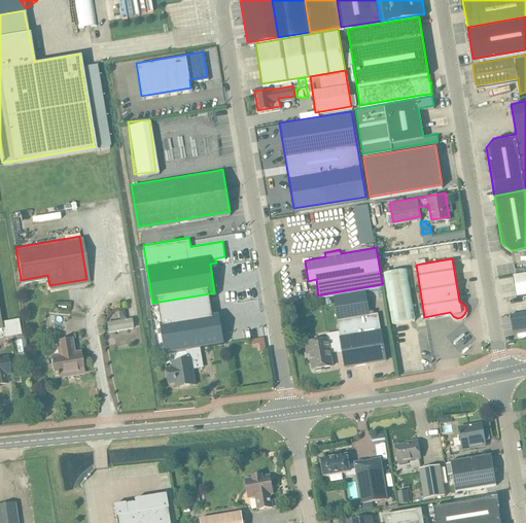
[(516,273),(512,273),(516,293),(525,292),(525,291),(525,266),(515,268),(516,273)]
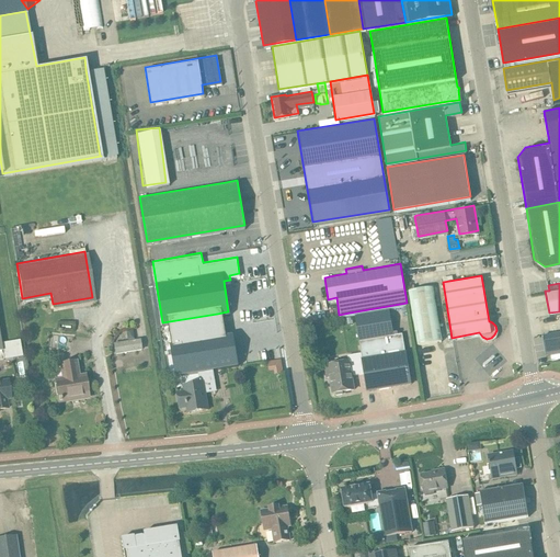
[(106,286),(111,316),(118,315),(113,285),(106,286)]
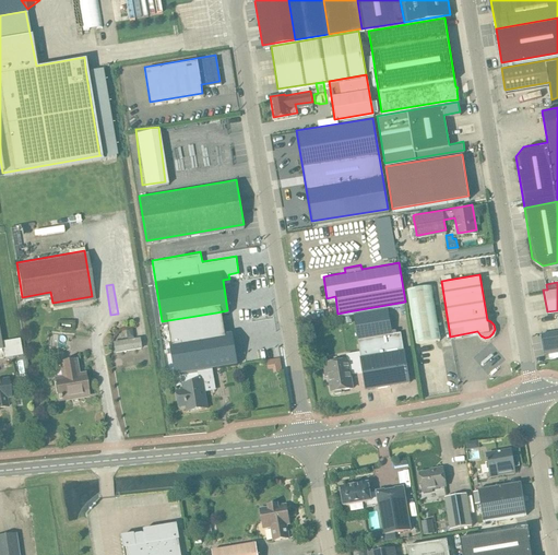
[(430,284),(406,288),(415,341),(439,337),(430,284)]
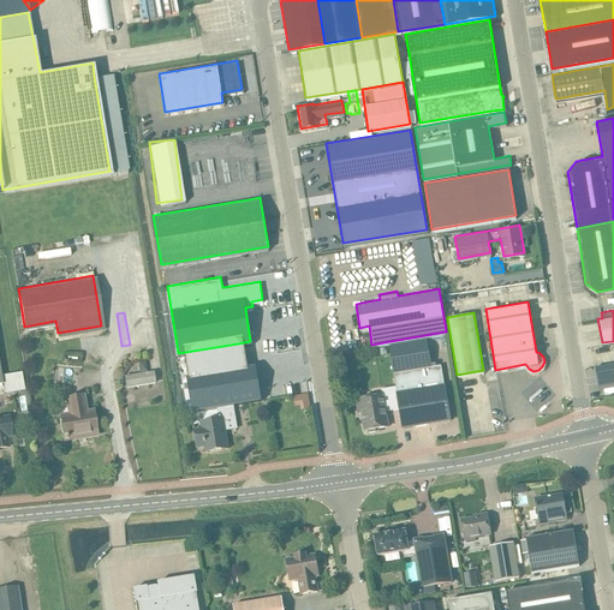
[(368,395),(356,398),(358,410),(361,410),(364,428),(367,426),(375,425),(387,423),(385,408),(399,406),(401,425),(449,417),(447,406),(440,362),(439,363),(430,364),(427,336),(388,342),(391,357),(393,370),(395,383),(380,386),(381,393),(368,395)]
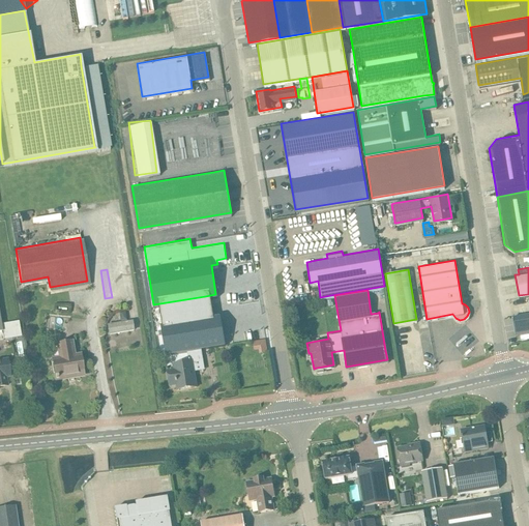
[(0,299),(9,302),(11,296),(2,293),(0,299)]
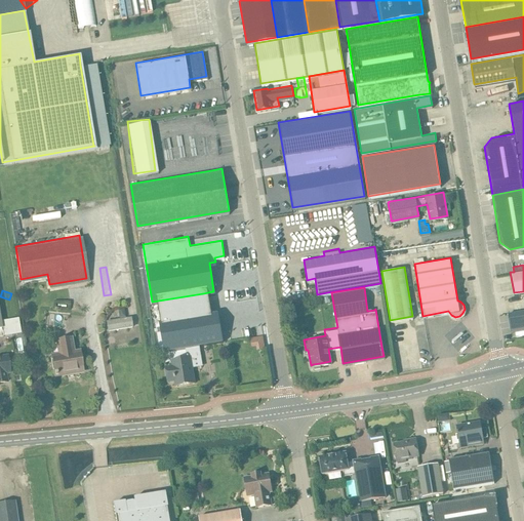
[(203,293),(157,301),(160,320),(159,320),(164,348),(185,345),(187,355),(190,354),(190,355),(200,354),(198,343),(200,343),(220,339),(215,311),(210,312),(207,292),(203,293)]
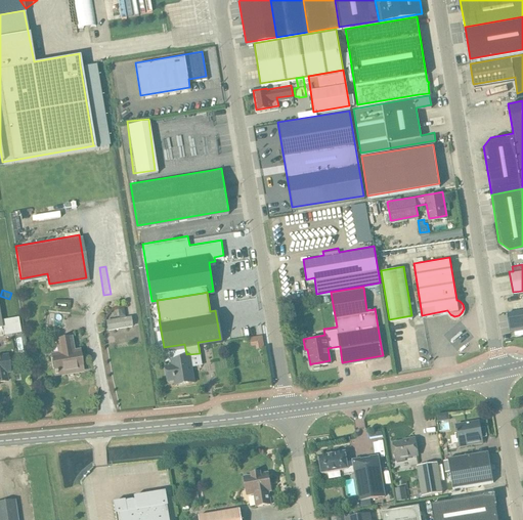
[(522,298),(522,308),(506,311),(509,329),(522,327),(522,296),(522,297),(522,298)]
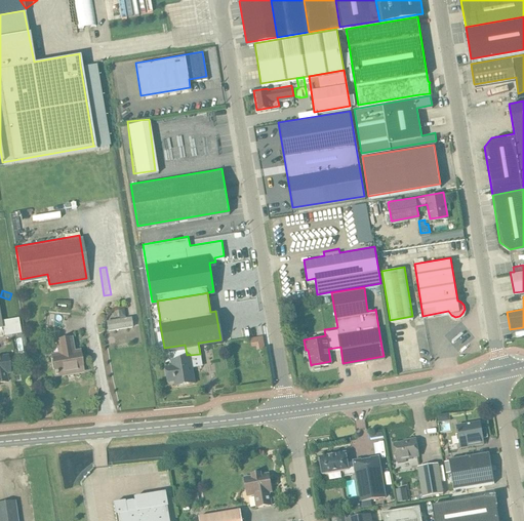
[(131,314),(106,318),(107,328),(133,324),(131,314)]
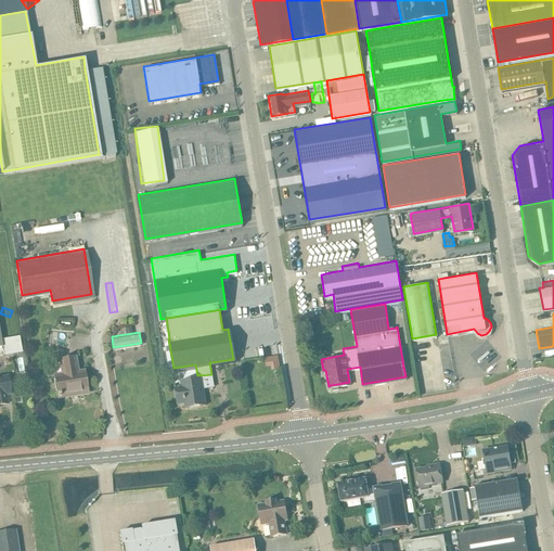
[(278,353),(263,355),(265,363),(270,362),(270,368),(280,367),(278,353)]
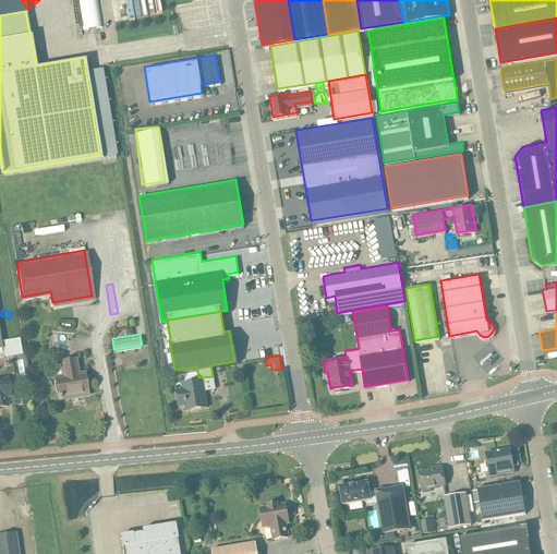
[(75,371),(73,356),(59,359),(62,374),(55,375),(58,395),(86,390),(83,370),(75,371)]
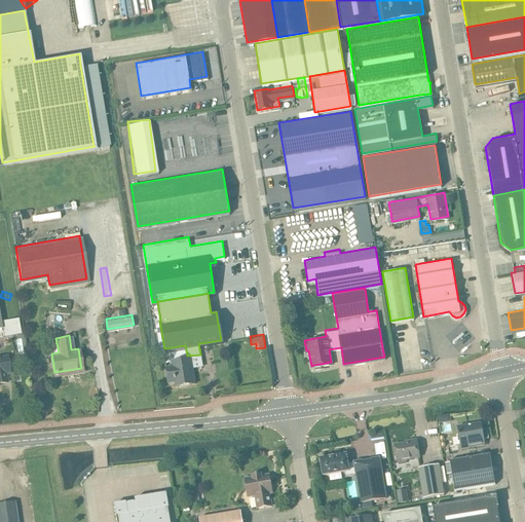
[(0,380),(6,379),(5,371),(9,370),(6,353),(0,355),(0,380)]
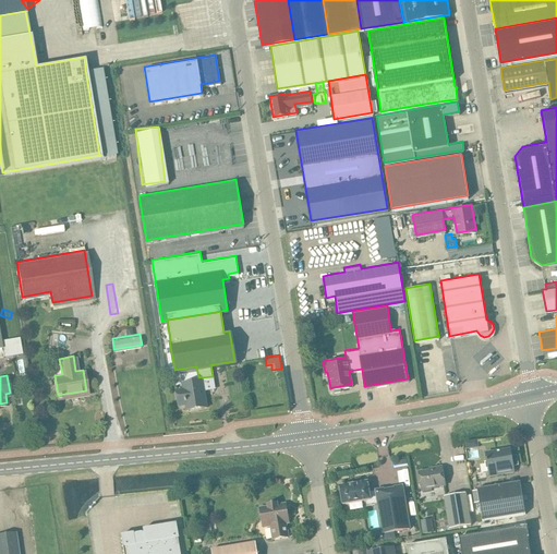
[(202,376),(198,377),(180,381),(181,385),(176,386),(177,398),(184,397),(185,407),(206,404),(202,377),(202,376)]
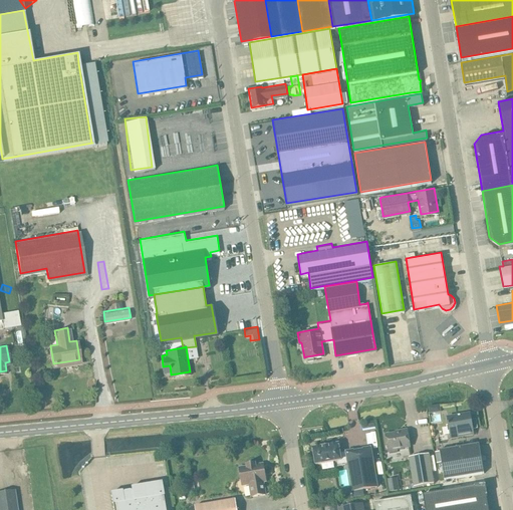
[(439,402),(427,404),(428,411),(440,409),(439,402)]
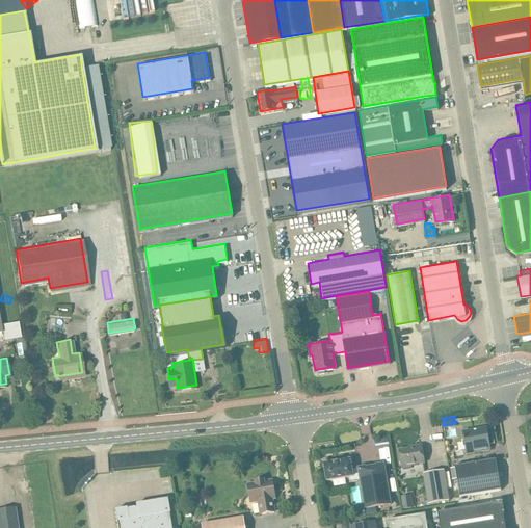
[(485,425),(462,429),(463,436),(462,436),(462,438),(463,438),(466,451),(489,447),(488,441),(494,440),(492,430),(486,431),(485,425)]
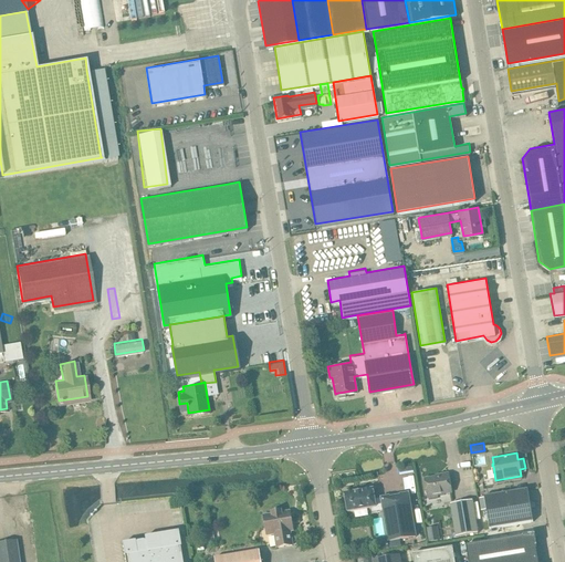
[(424,476),(426,487),(427,495),(437,492),(437,491),(450,489),(448,470),(435,472),(435,474),(424,476)]
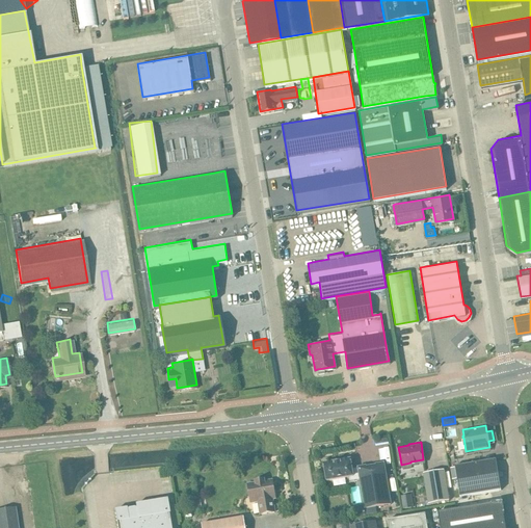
[(453,453),(455,462),(469,459),(468,450),(453,453)]
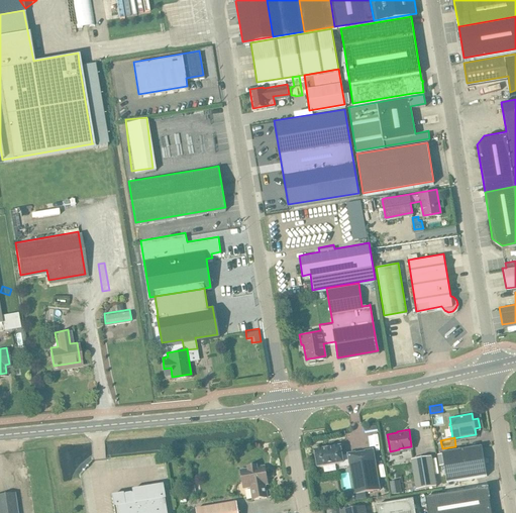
[(324,445),(314,447),(316,465),(337,460),(338,466),(349,464),(353,488),(347,489),(340,490),(342,500),(354,498),(366,496),(365,489),(379,487),(373,446),(365,448),(365,451),(355,452),(355,449),(347,451),(347,455),(341,455),(341,452),(339,443),(329,444),(329,446),(324,447),(324,445)]
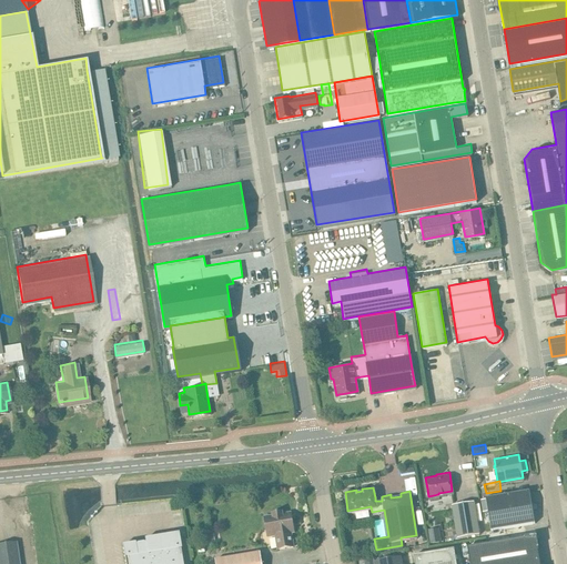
[(485,494),(487,511),(532,504),(528,487),(485,494)]
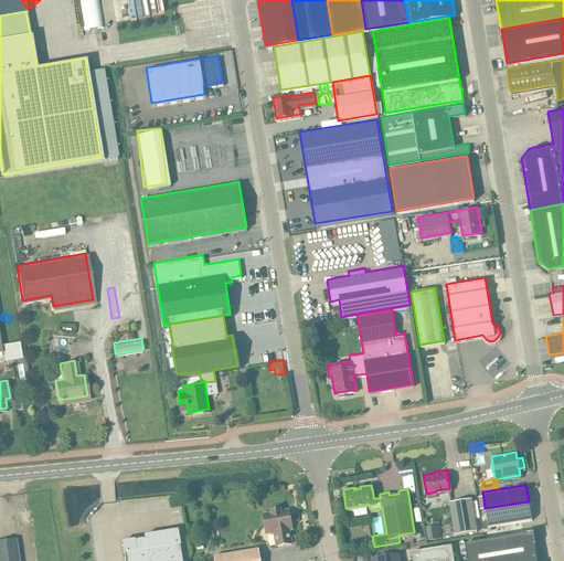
[(470,496),(449,499),(455,532),(476,529),(470,496)]
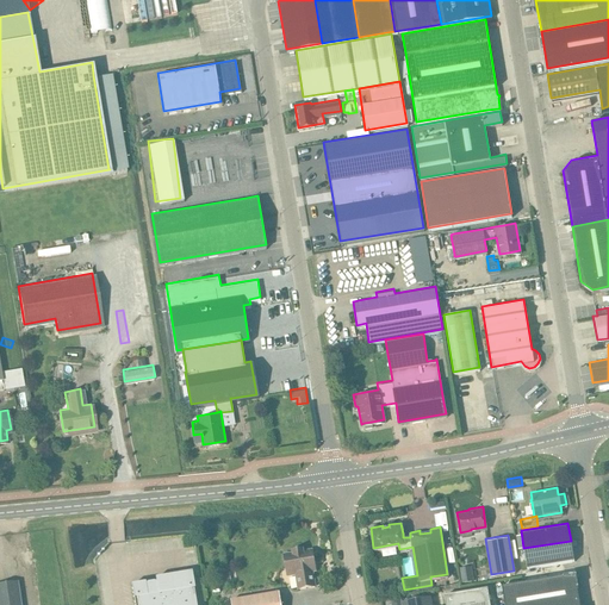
[(571,541),(523,548),(527,566),(573,557),(571,541)]
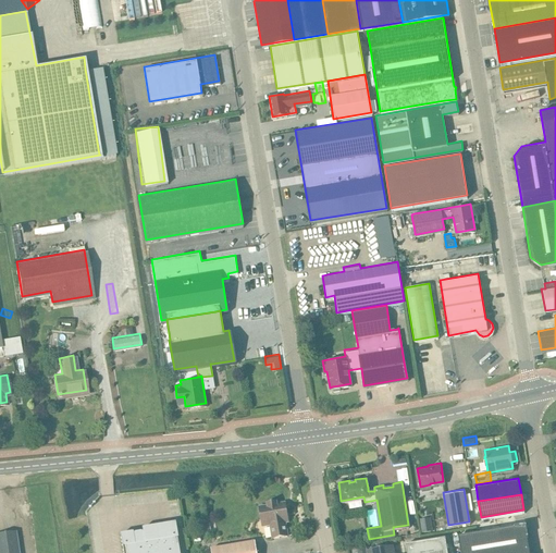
[(284,500),(276,501),(275,499),(267,501),(267,502),(258,504),(261,523),(269,521),(272,536),(287,532),(285,519),(287,518),(284,500)]
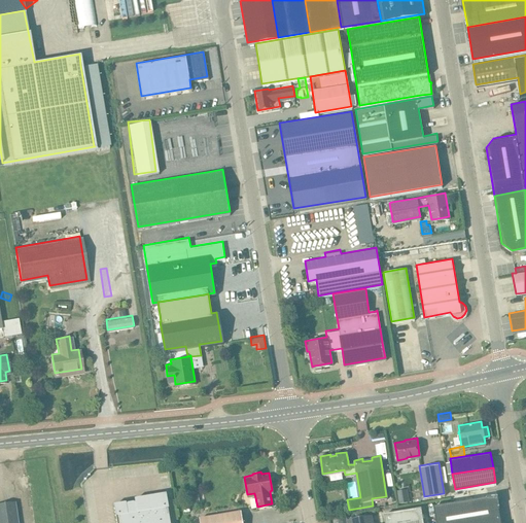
[(396,489),(398,502),(408,500),(407,488),(396,489)]
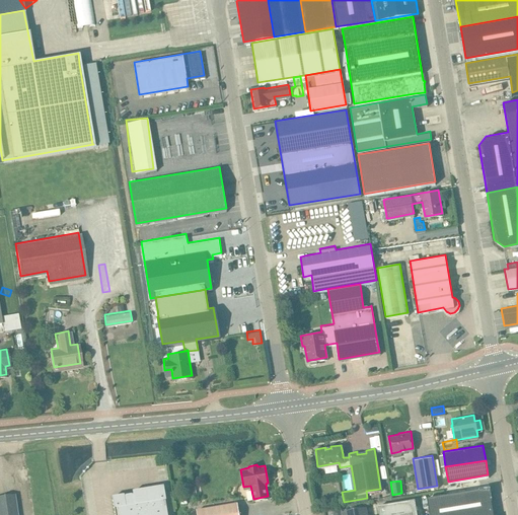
[(112,495),(115,514),(167,514),(165,498),(166,498),(163,484),(133,489),(133,493),(125,494),(124,493),(112,495)]
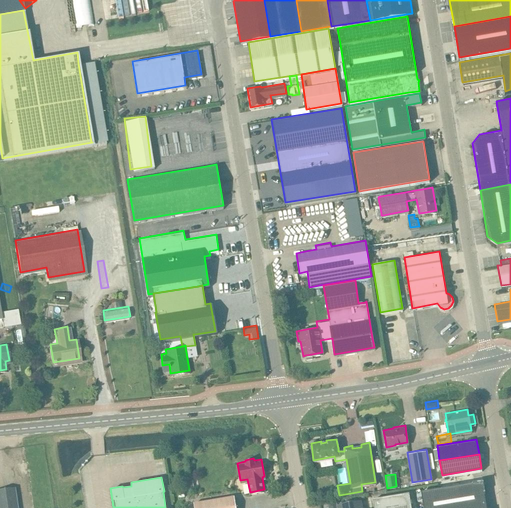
[(423,507),(486,507),(484,491),(484,490),(483,480),(421,490),(423,507)]
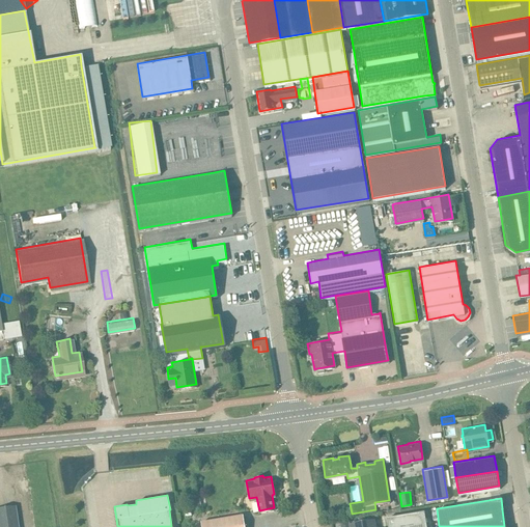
[(0,526),(17,526),(15,503),(0,505),(0,526)]
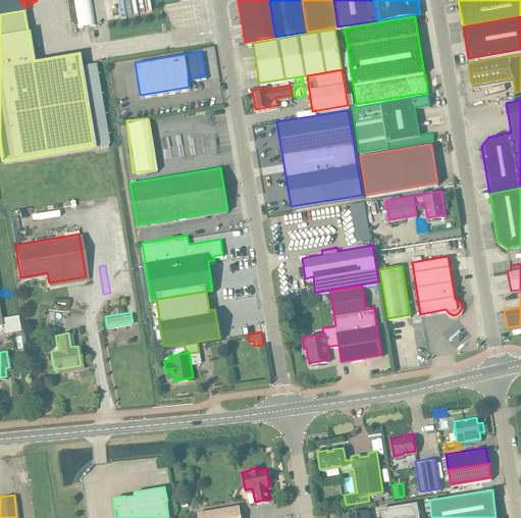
[(380,517),(419,517),(417,502),(379,508),(380,517)]
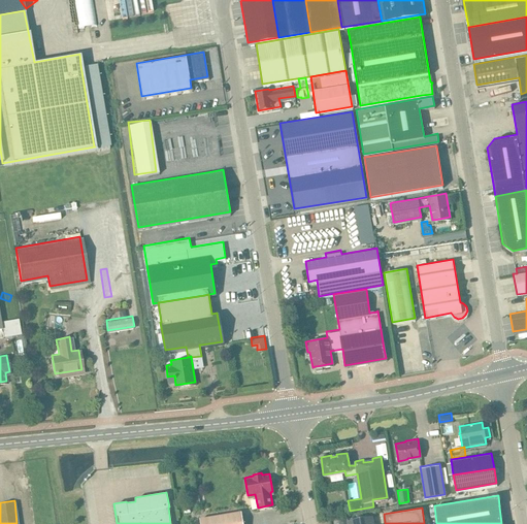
[(199,517),(200,523),(243,523),(241,510),(199,517)]
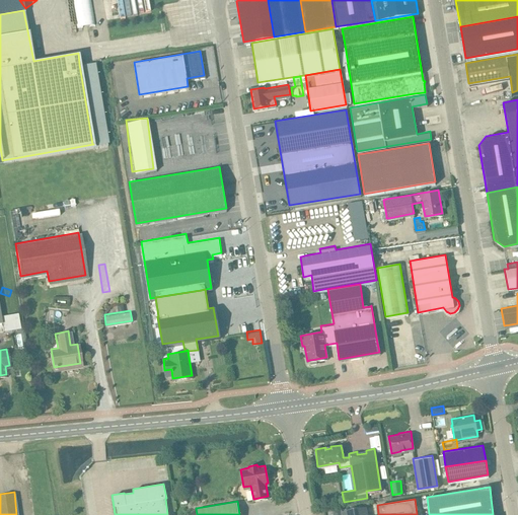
[(341,506),(331,507),(333,514),(366,514),(365,507),(351,509),(342,511),(341,506)]
